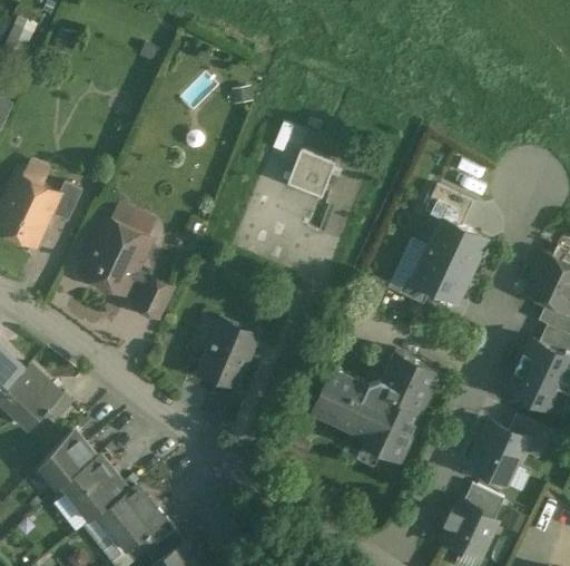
[(37,29),(18,20),(2,54),(22,62),(37,29)]
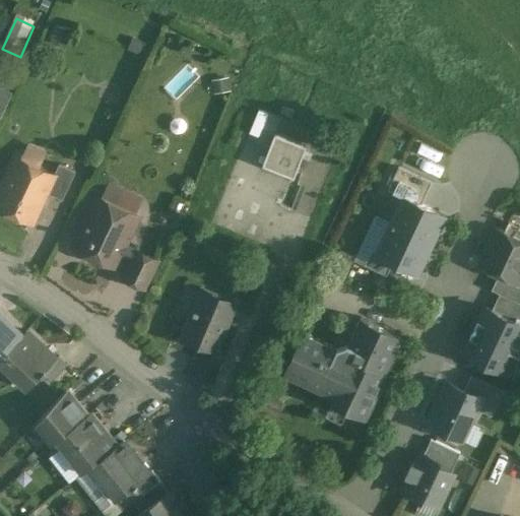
[(12,97),(0,90),(0,118),(2,119),(12,97)]
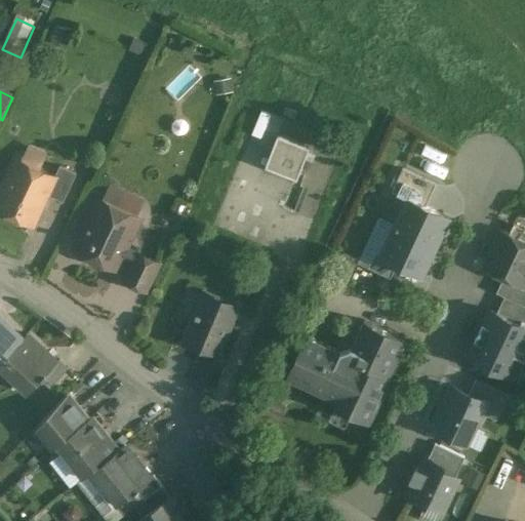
[(309,152),(277,138),(264,169),(296,183),(309,152)]
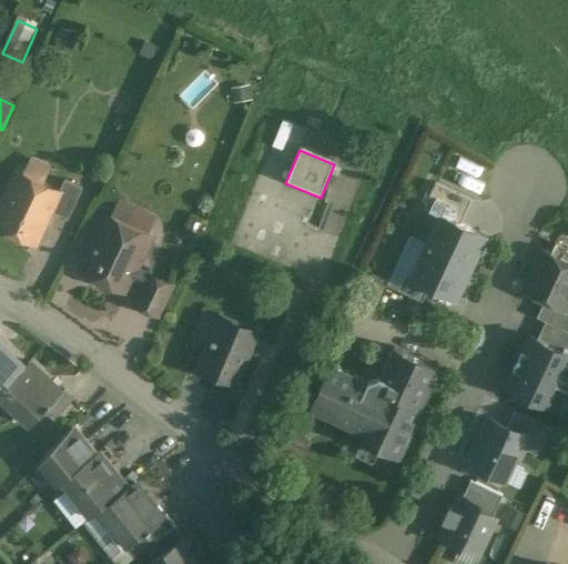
[(59,195),(18,177),(0,212),(0,231),(36,248),(50,215),(60,195),(59,195)]
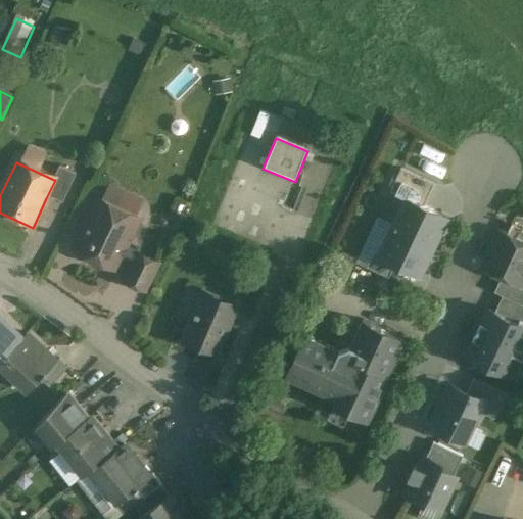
[(76,177),(59,169),(54,180),(55,180),(46,198),(62,205),(76,177)]
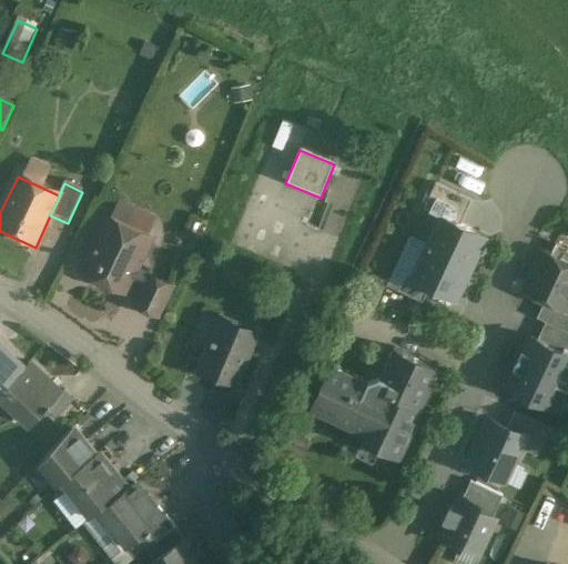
[(459,228),(470,203),(435,187),(423,211),(440,220),(440,219),(459,228)]
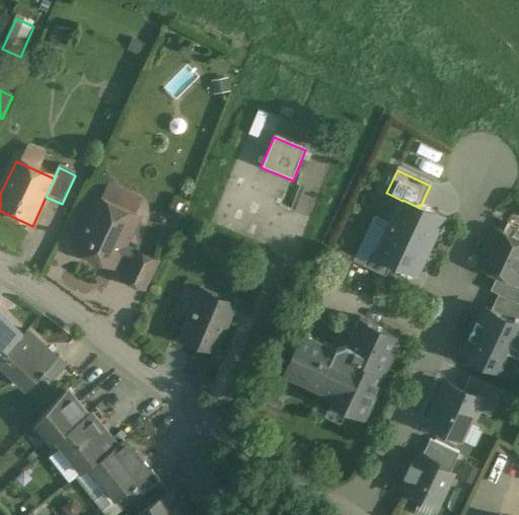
[(420,208),(402,200),(402,201),(376,256),(392,264),(416,276),(425,256),(423,256),(432,237),(434,238),(438,229),(436,228),(441,217),(420,208)]
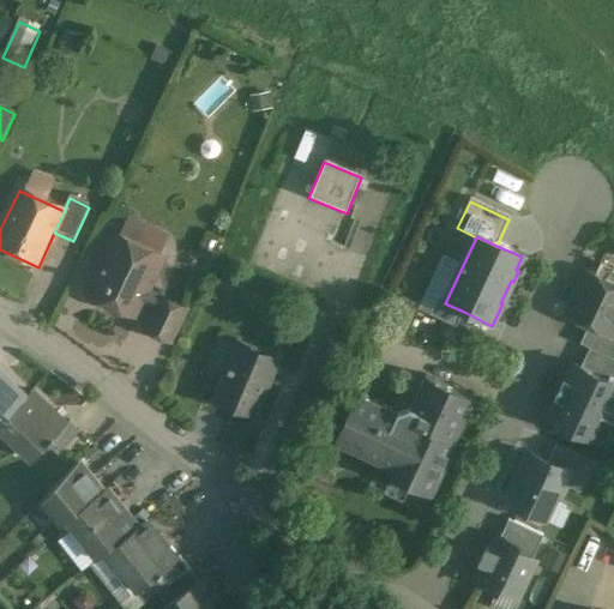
[(163,260),(114,237),(85,296),(136,320),(163,260)]
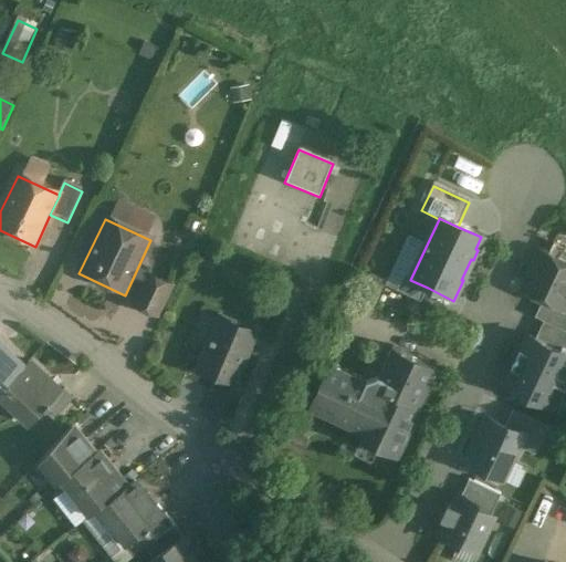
[(565,263),(542,252),(522,294),(542,304),(561,313),(563,309),(565,308),(565,263)]
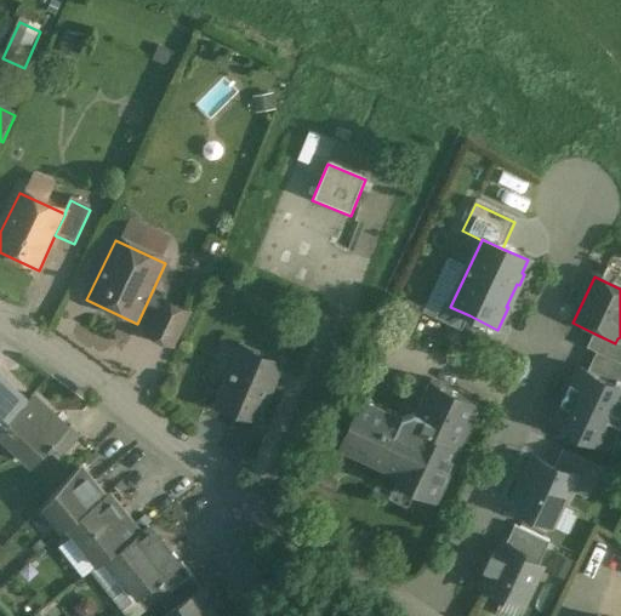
[(461,334),(469,315),(450,307),(444,303),(436,321),(461,334)]
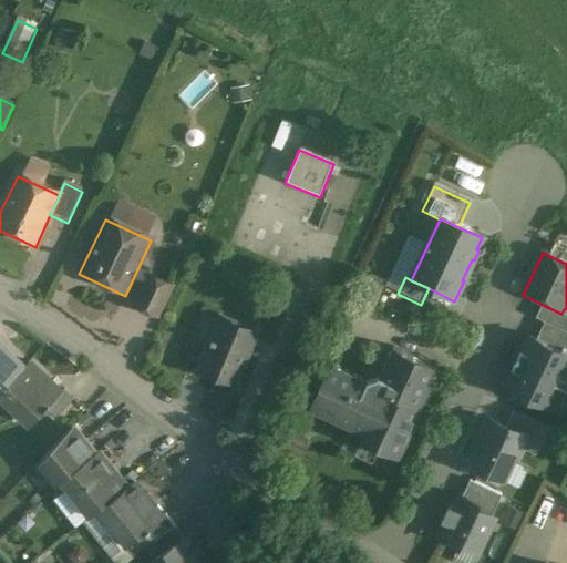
[(147,278),(133,308),(157,319),(172,289),(147,278)]
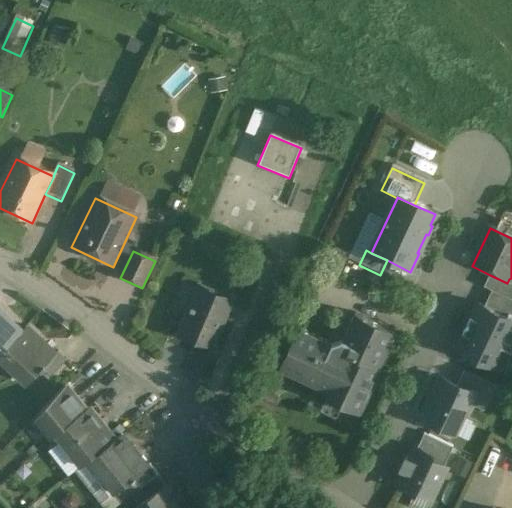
[(511,286),(507,284),(507,283),(490,275),(484,289),(511,302),(511,286)]
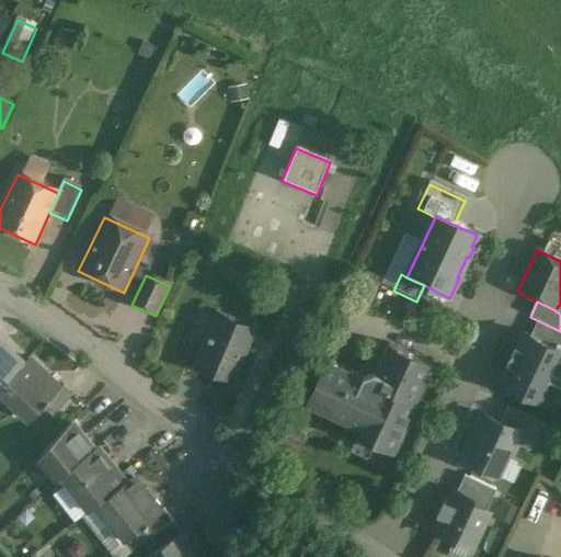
[(253,332),(217,316),(195,367),(231,383),(253,332)]
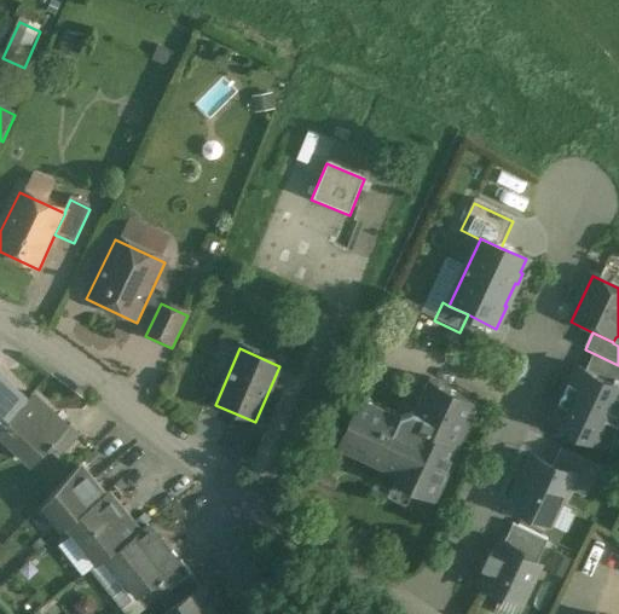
[(618,420),(618,387),(578,369),(554,424),(607,449),(618,420)]
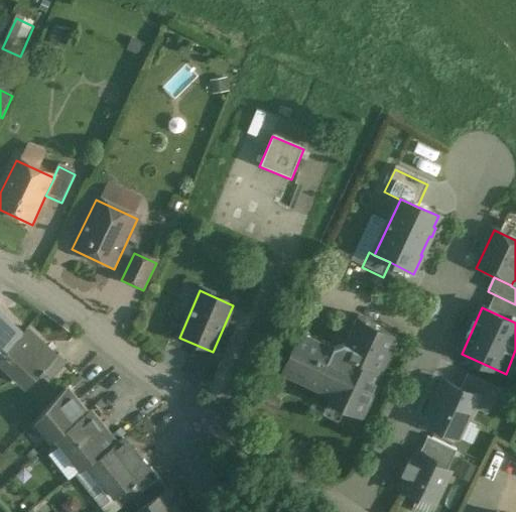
[(0,359),(22,336),(0,315),(0,359)]
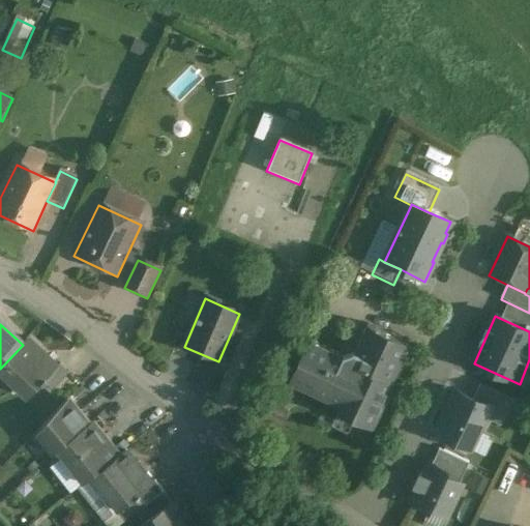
[(366,327),(354,355),(343,359),(307,343),(289,385),(340,409),(337,414),(373,431),(394,384),(391,383),(409,347),(366,327)]
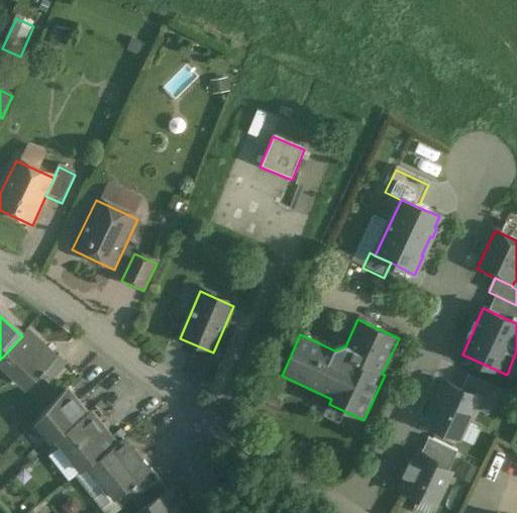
[(22,336),(0,360),(0,363),(28,390),(42,375),(56,361),(25,332),(22,336)]
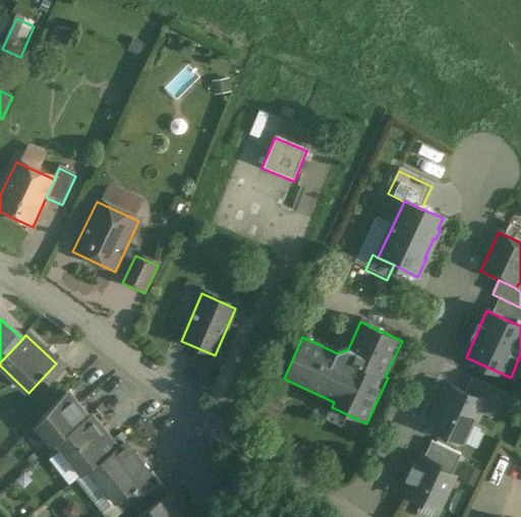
[(56,363),(43,378),(51,386),(67,369),(58,361),(56,363)]
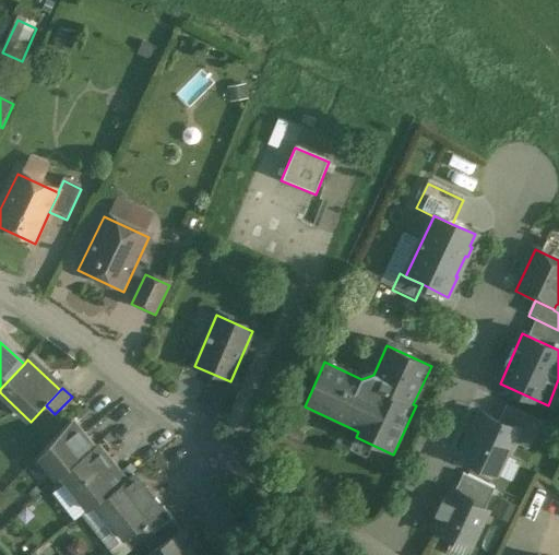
[(524,429),(479,408),(455,458),(500,480),(524,429)]
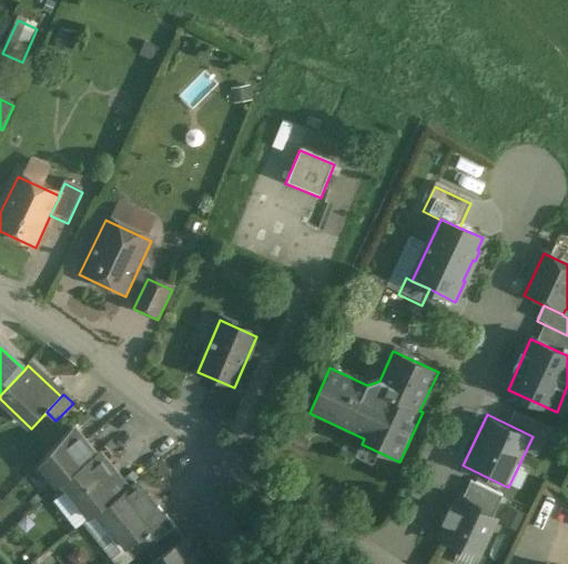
[(71,431),(41,464),(60,487),(63,484),(62,483),(93,459),(71,431)]
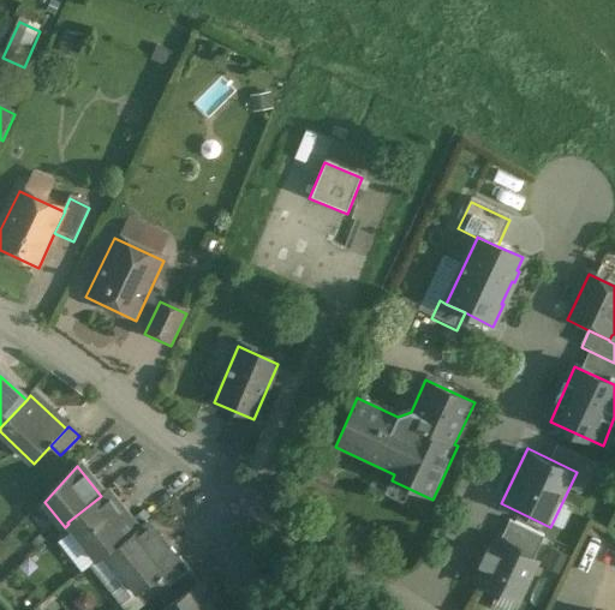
[(136,532),(105,494),(101,496),(67,522),(69,524),(99,562),(107,556),(107,555),(136,532)]
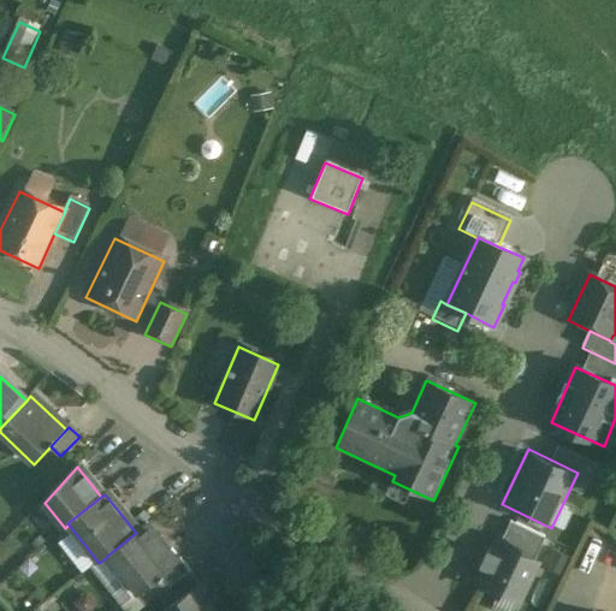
[(176,563),(146,526),(136,533),(107,556),(107,557),(99,563),(92,569),(123,609),(138,595),(158,580),(177,565),(176,563)]
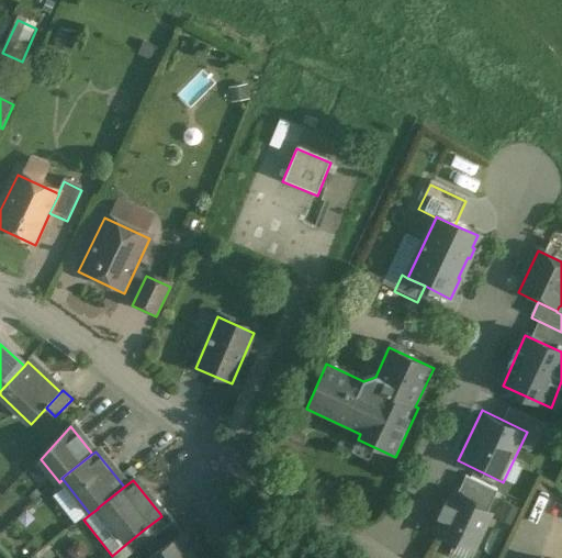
[(495,509),(451,489),(430,534),(473,555),(495,509)]
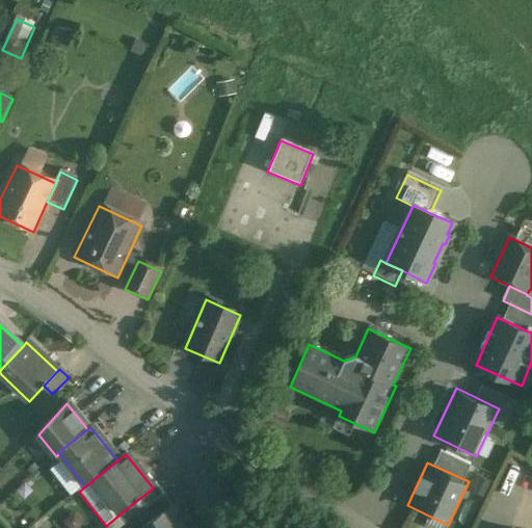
[(153,489),(136,501),(144,511),(163,496),(155,484),(152,486),(153,489)]
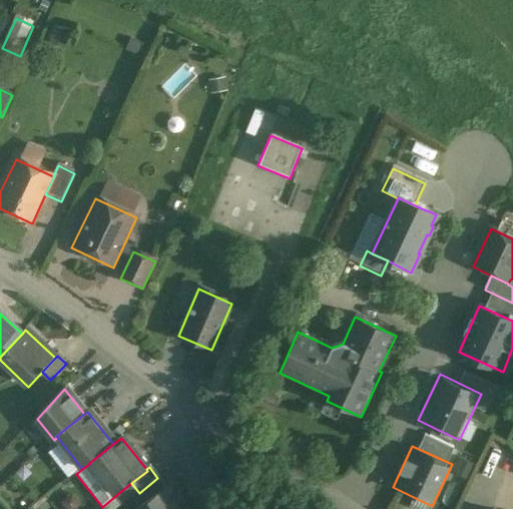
[(139,493),(131,499),(137,508),(139,508),(163,492),(164,493),(166,491),(157,478),(139,493)]
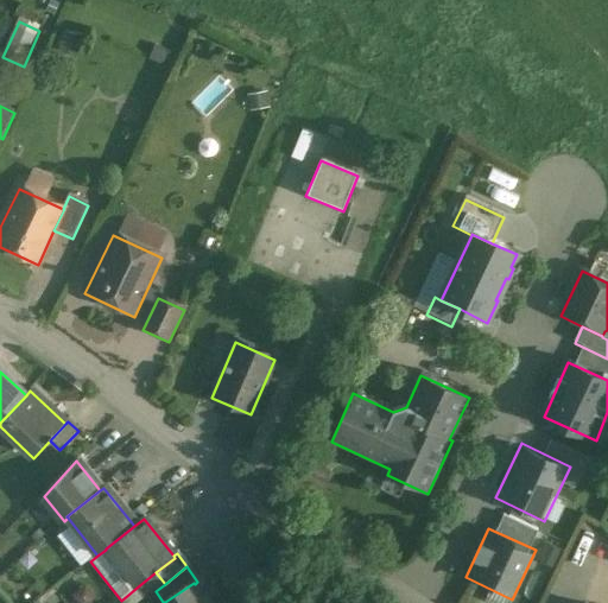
[(156,572),(137,588),(121,601),(122,602),(140,602),(156,591),(165,584),(156,572)]
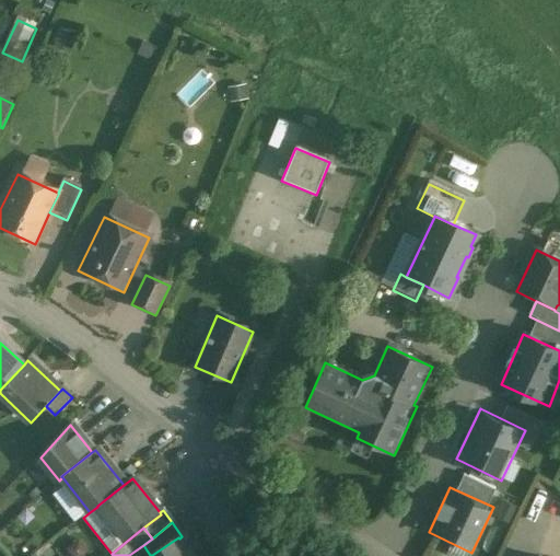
[(190,555),(179,539),(178,537),(152,555),(190,555)]
